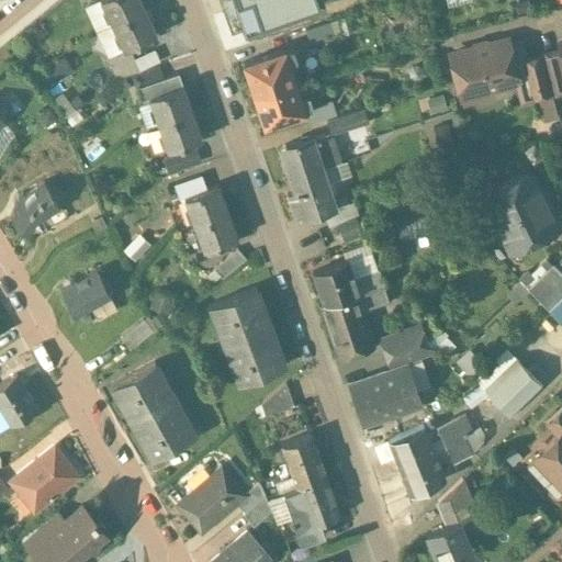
[(141,0),(98,0),(110,24),(145,8),(141,0)]
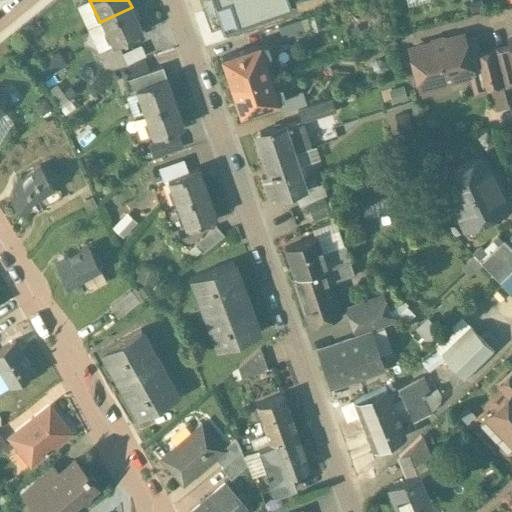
[(229,0),(236,21),(261,13),(257,0),(229,0)]
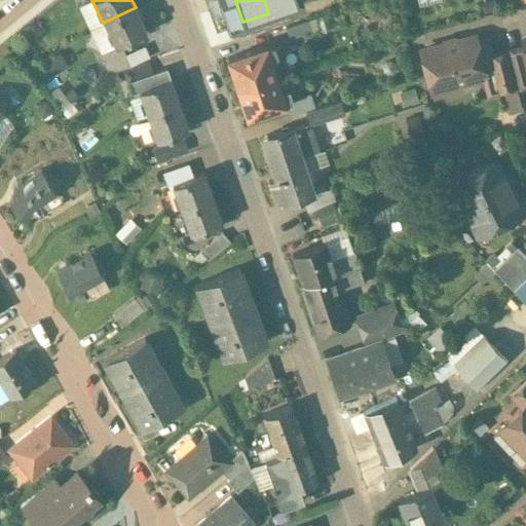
[(136,7),(103,23),(114,46),(147,31),(136,7)]
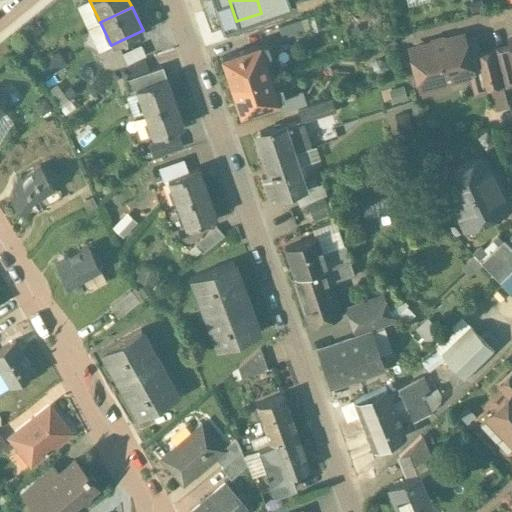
[(298,21),(278,27),(282,37),(301,32),(298,21)]
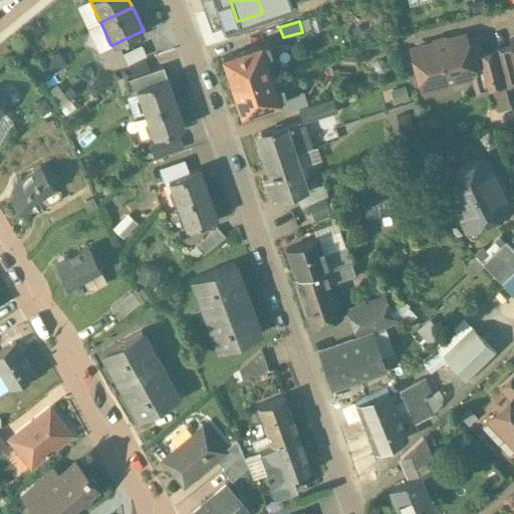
[(464,35),(412,48),(420,82),(442,76),(448,80),(473,73),(478,91),(493,87),(490,75),(485,77),(479,54),(480,53),(476,38),(466,41),(464,35)]
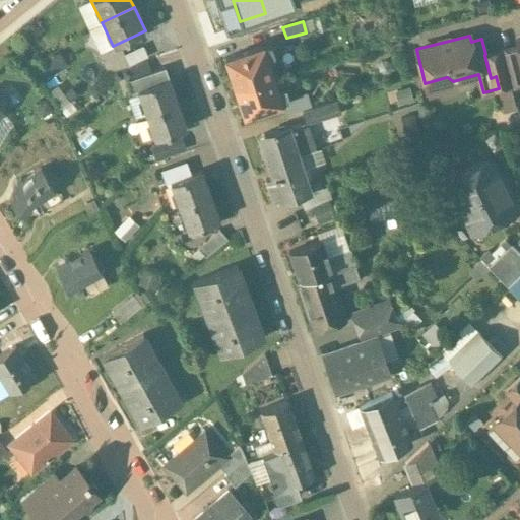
[(263,45),(225,58),(235,86),(272,73),(267,58),(275,56),(271,43),(263,46),(263,45)]
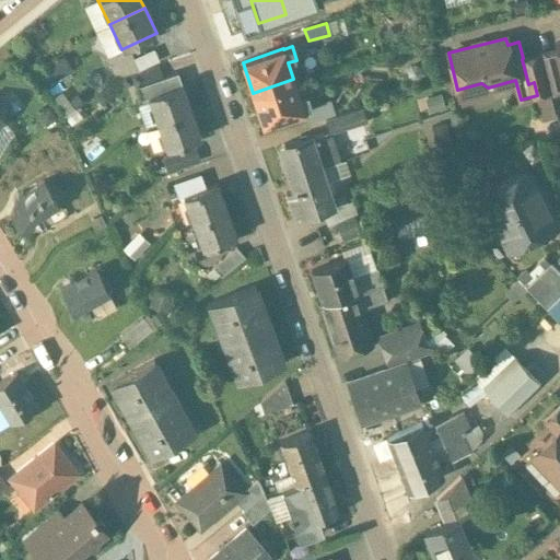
[(128,47),(106,58),(112,70),(135,60),(128,47)]
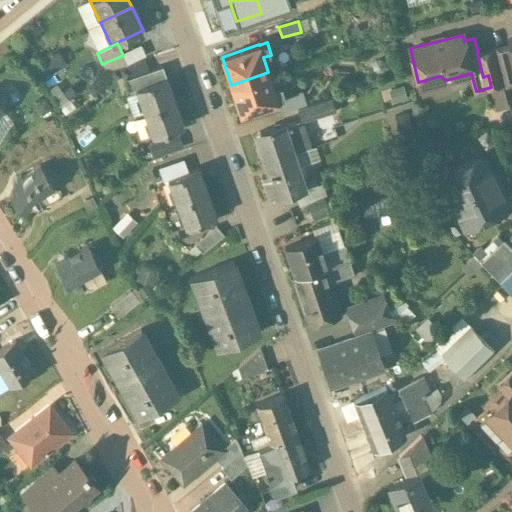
[(510,45),(495,49),(503,84),(511,81),(511,49),(511,45),(510,45)]
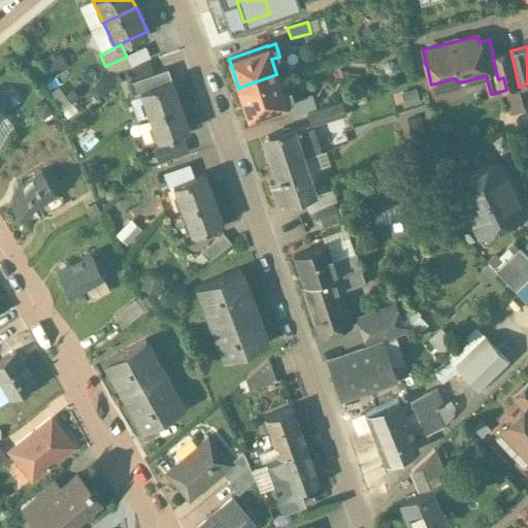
[(493,55),(492,56),(498,79),(503,77),(506,90),(519,87),(510,51),(493,55)]
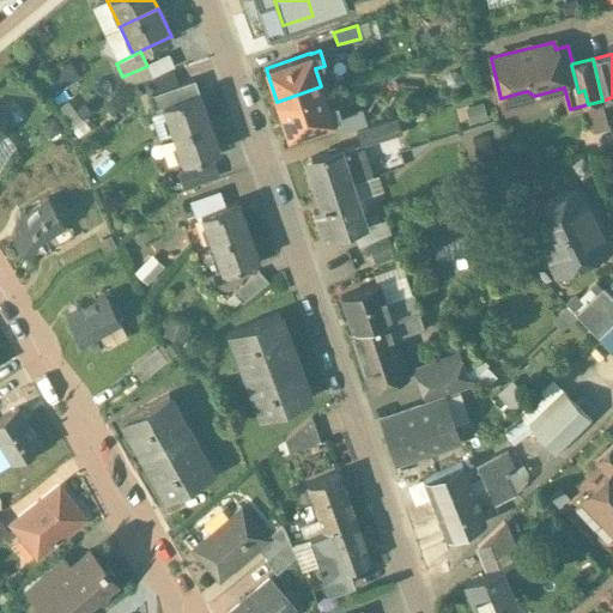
[(162,107),(184,98),(180,84),(151,93),(156,108),(162,107)]
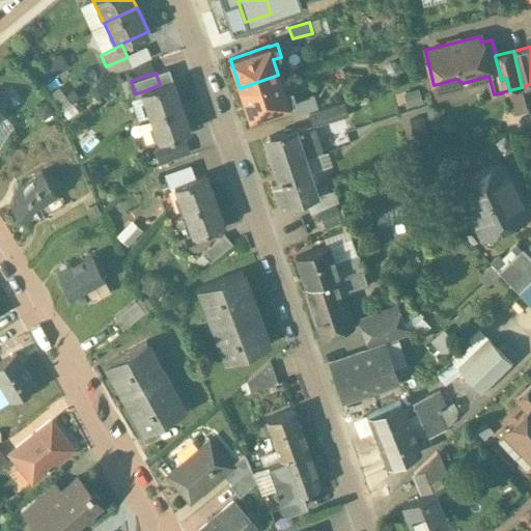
[(278,75),(240,88),(249,117),(287,104),(296,102),(295,101),(291,88),(283,91),(278,75)]
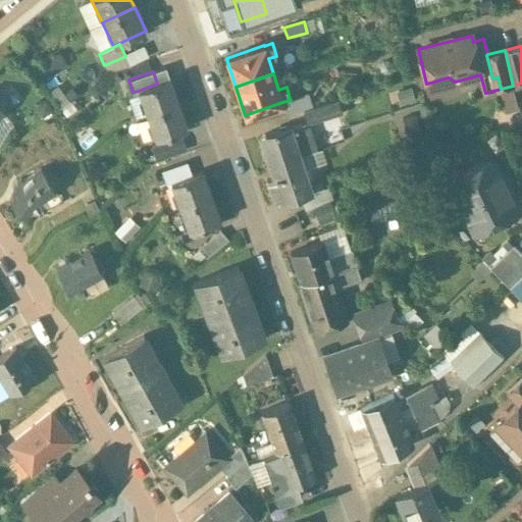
[(146,114),(178,103),(170,80),(157,84),(138,91),(146,114)]
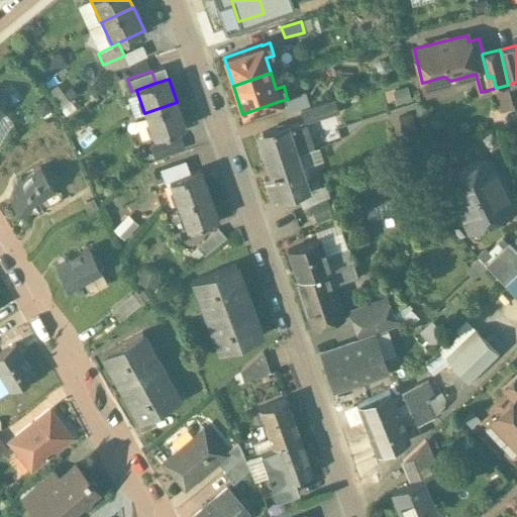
[(304,92),(287,98),(288,99),(280,101),(284,113),(309,105),(304,92)]
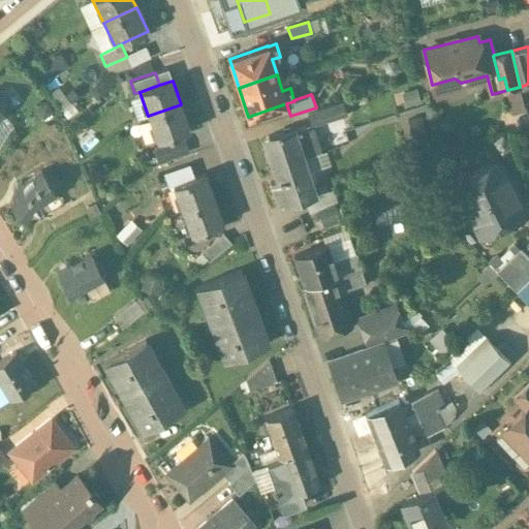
[(343,101),(307,113),(311,126),(347,116),(343,101)]
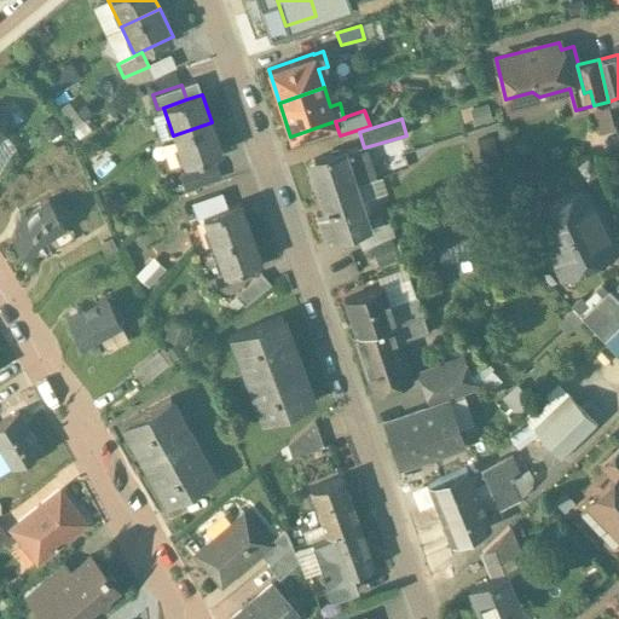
[(212,122),(173,136),(184,166),(223,152),(212,122)]
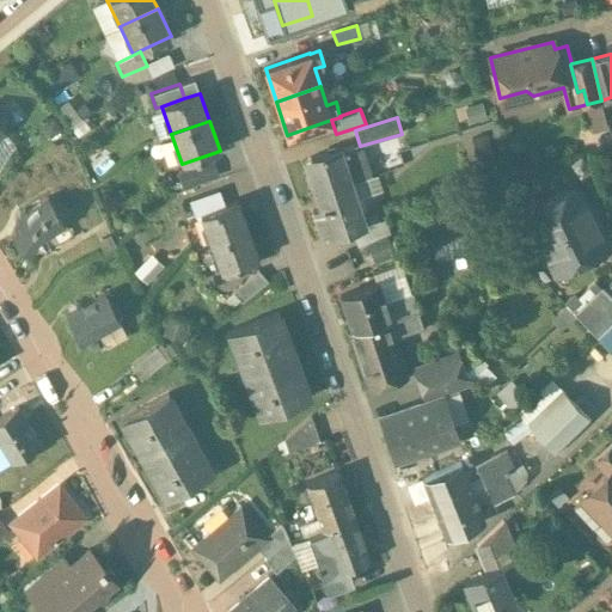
[(340,148),(311,158),(322,194),(352,183),(371,177),(365,159),(357,161),(353,146),(341,150),(340,148)]
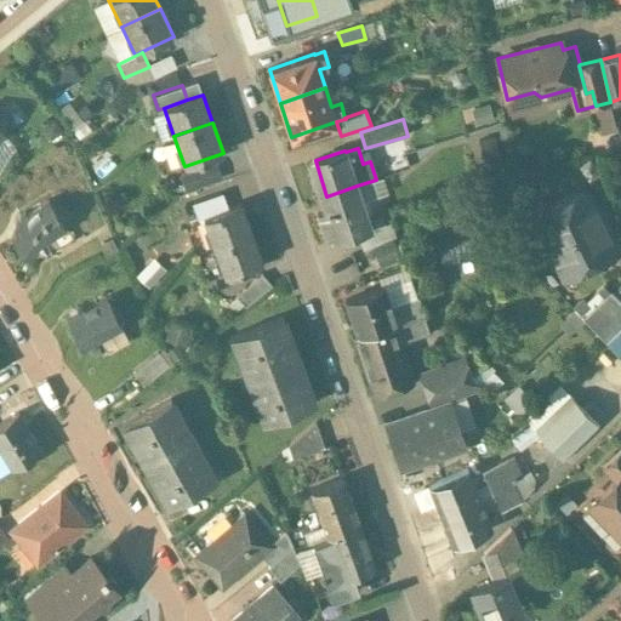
[(187,192),(222,178),(216,161),(181,174),(187,192)]
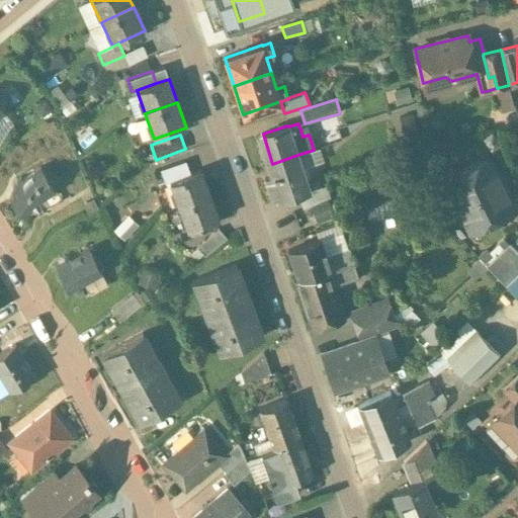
[(297,155),(272,164),(276,173),(273,174),(274,175),(264,179),(272,203),(310,191),(297,155)]
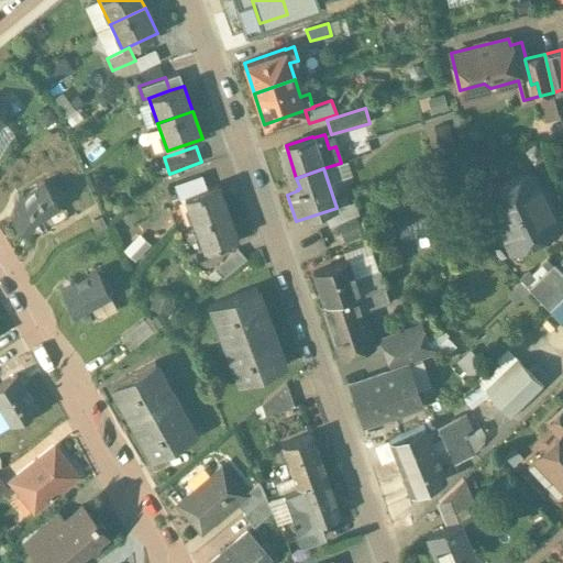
[(201,173),(174,183),(179,198),(183,197),(207,188),(201,173)]
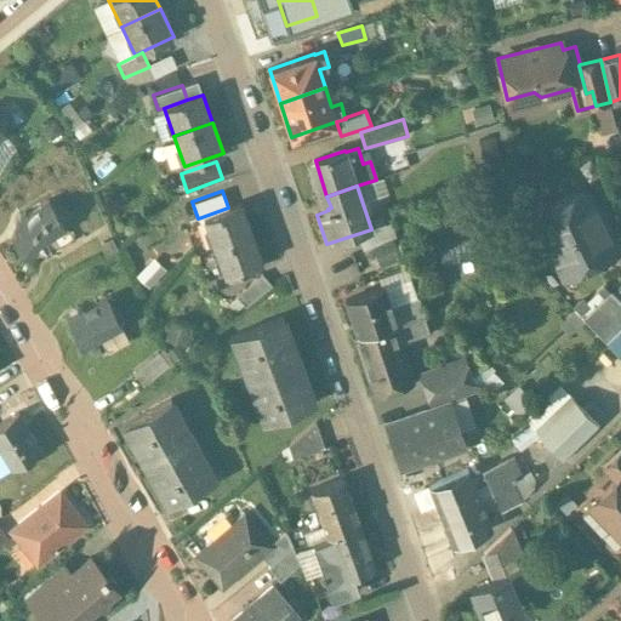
[(584,192),(537,214),(542,224),(541,232),(547,246),(602,220),(594,205),(588,203),(584,192)]
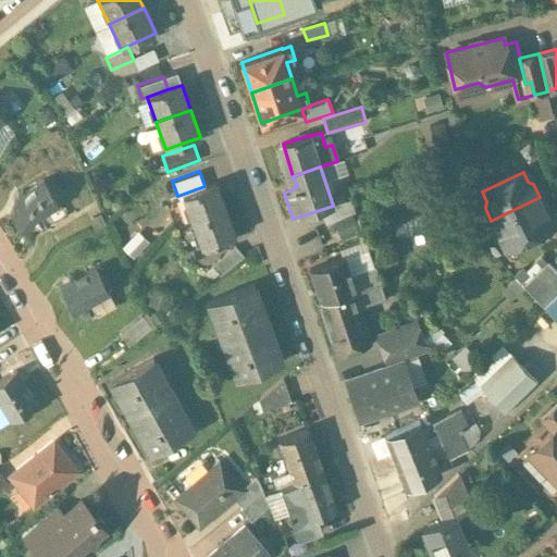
[(42,180),(8,200),(25,229),(60,208),(42,180)]
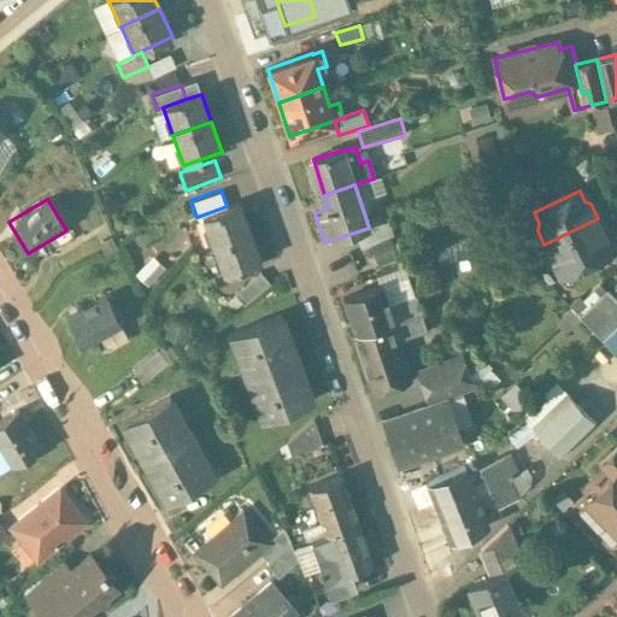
[(227,206),(200,216),(211,245),(251,231),(240,201),(227,206)]
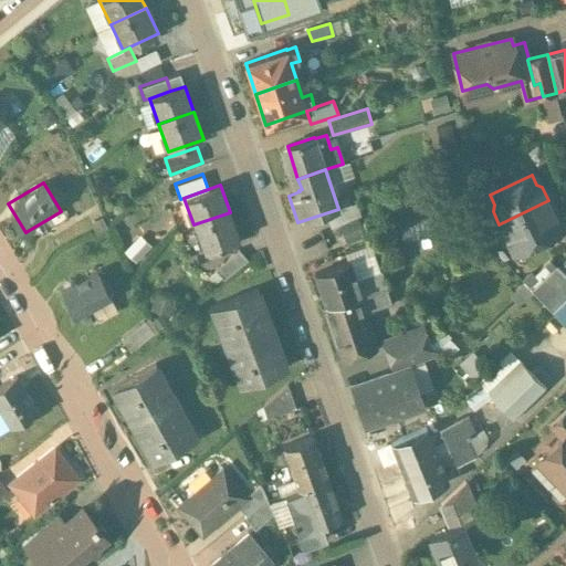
[(548,200),(499,224),(505,238),(512,240),(516,250),(558,230),(553,220),(555,215),(548,200)]
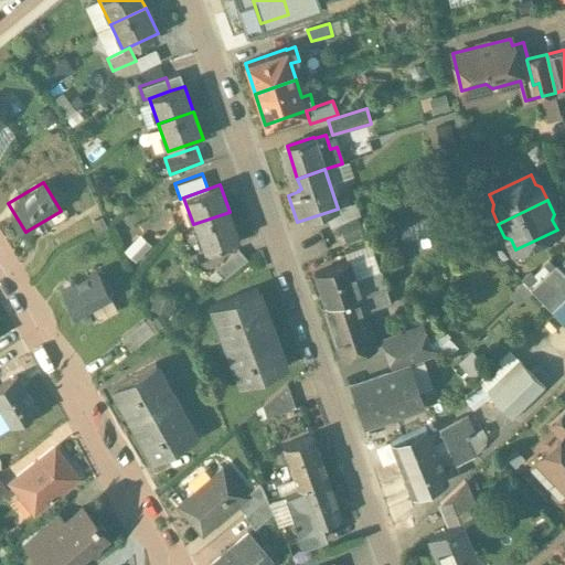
[(358,209),(330,217),(334,233),(363,224),(358,209)]
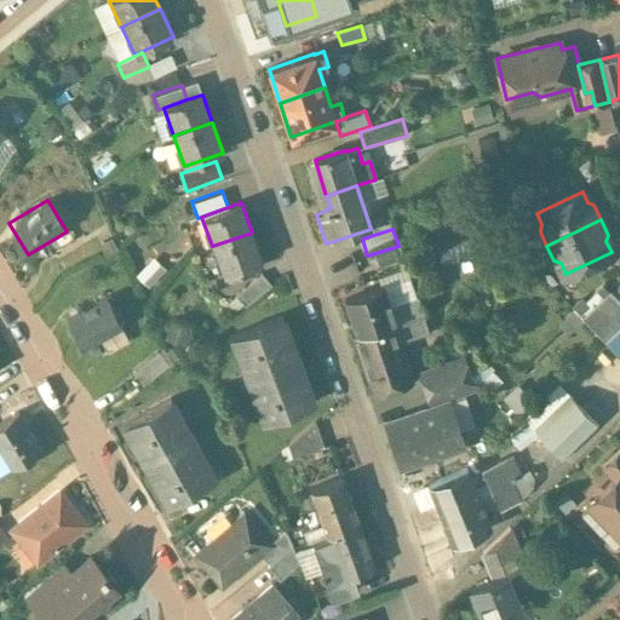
[(252,233),(212,246),(223,276),(263,262),(252,233)]
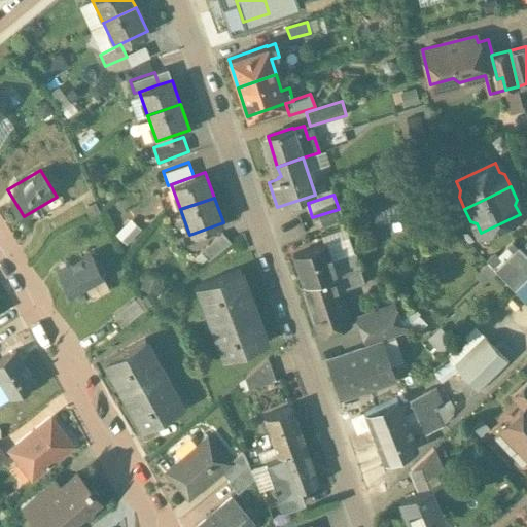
[(222,233),(201,250),(208,260),(231,242),(222,233)]
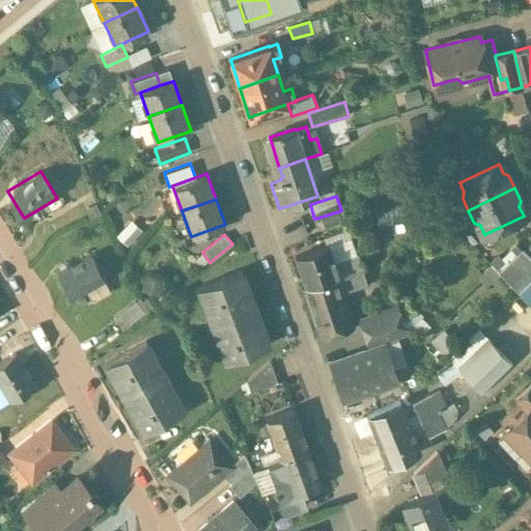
[(328,246),(295,257),(305,286),(338,275),(334,262),(328,246)]
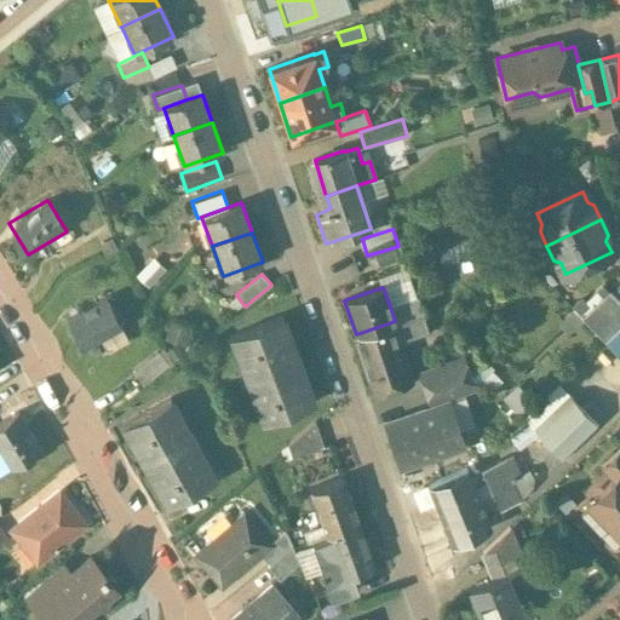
[(619,300),(609,290),(581,316),(593,328),(619,303),(619,300)]
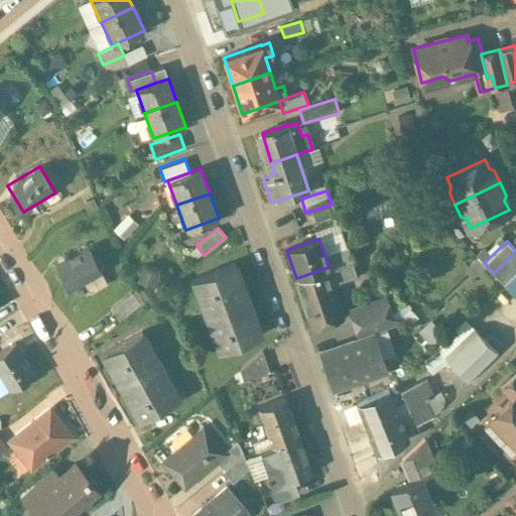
[(347,247),(325,255),(329,267),(350,260),(351,259),(347,247)]
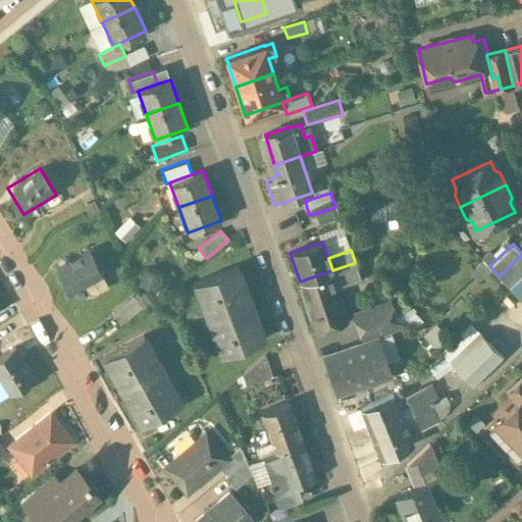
[(89,251),(56,269),(70,296),(85,288),(103,277),(89,251)]
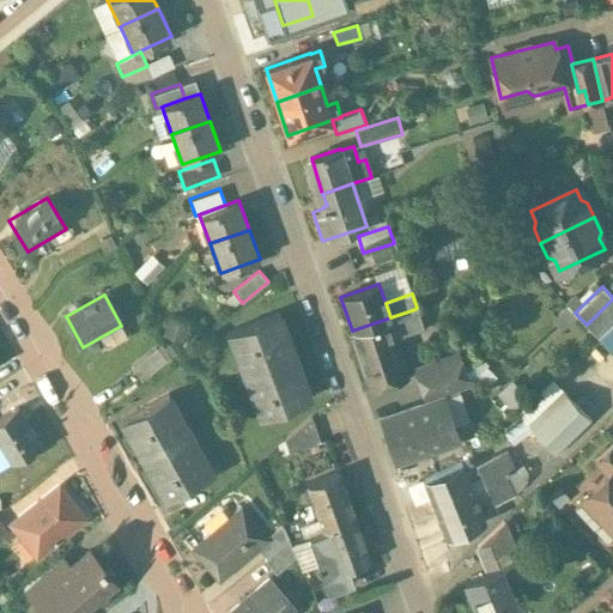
[(612,299),(587,325),(599,337),(612,322),(612,299)]
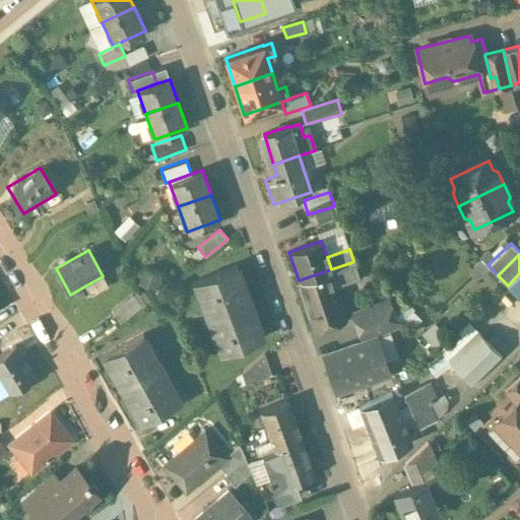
[(331,269),(299,280),(315,328),(343,318),(332,286),(358,278),(352,262),(331,269)]
